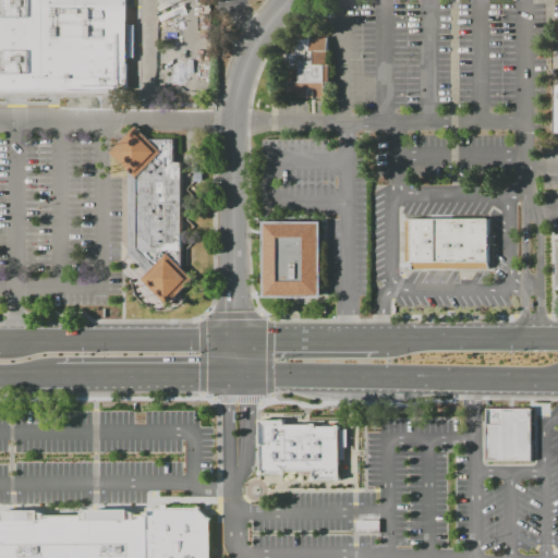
[(0,94),(0,0),(126,0),(126,92),(61,92),(53,95),(0,94)]
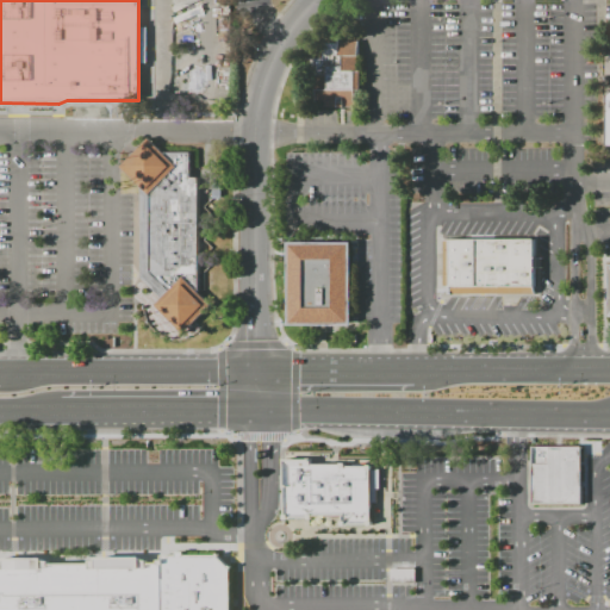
[(315,39),(359,39),(360,110),(315,110),(315,39)]
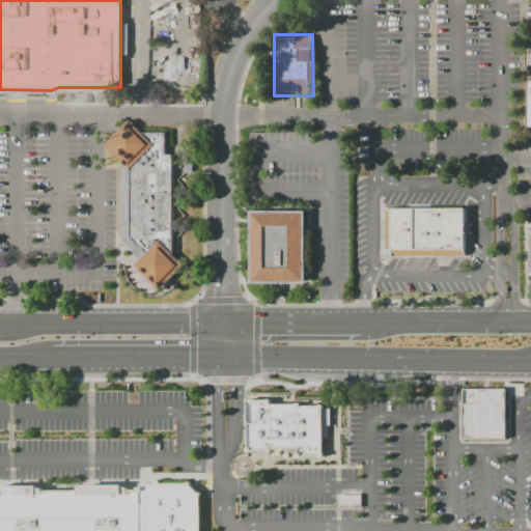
[(104,142),(128,121),(137,132),(166,132),(166,154),(172,154),(172,258),(180,266),(158,289),(133,264),(138,259),(120,242),(124,166),(104,142)]
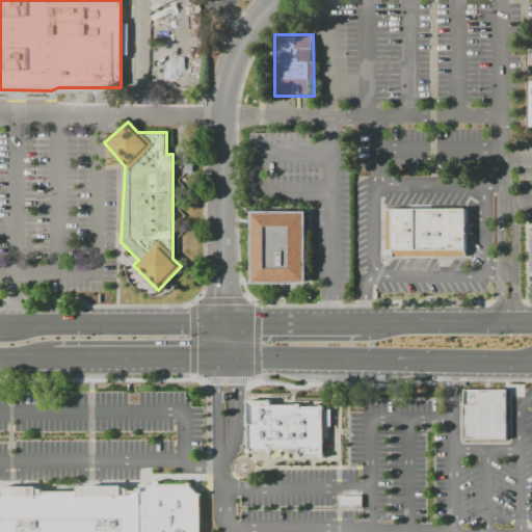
[(384,208),(467,208),(467,225),(472,225),(472,234),(467,234),(467,256),(392,256),(392,250),(384,250),(384,208)]
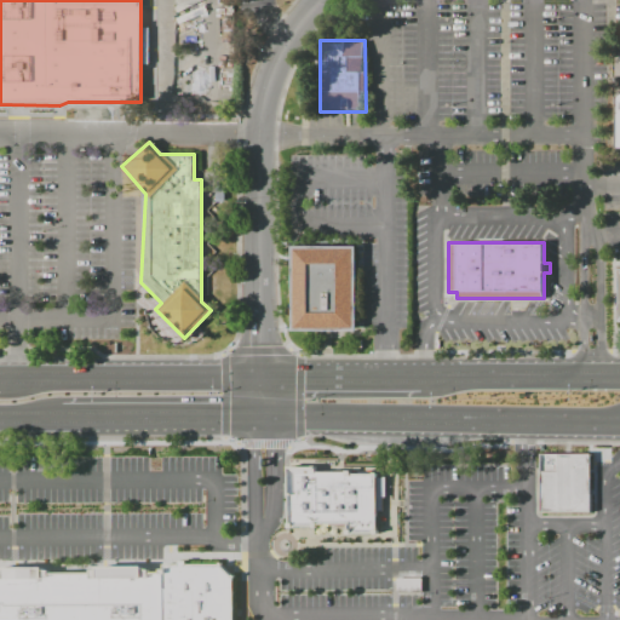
[(292,246),(357,246),(357,331),(292,331),(292,246)]
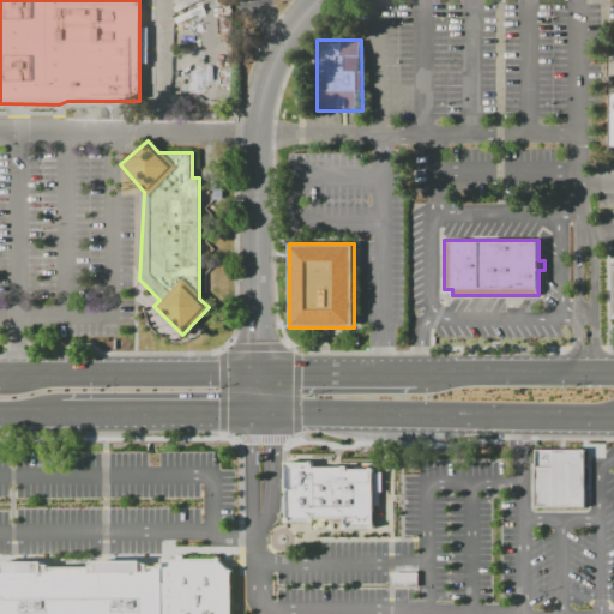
[(535,450),(585,450),(585,507),(535,507),(535,450)]
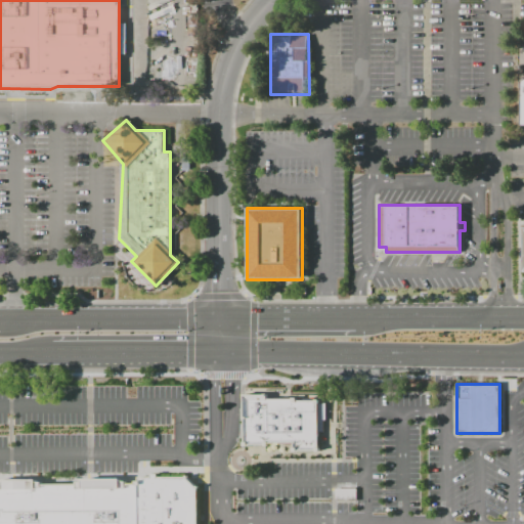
[(268,442),(292,442),(292,450),(319,450),(319,431),(323,431),(323,420),(326,420),(326,403),(319,403),(319,400),(297,400),(297,398),(267,399),(268,442)]
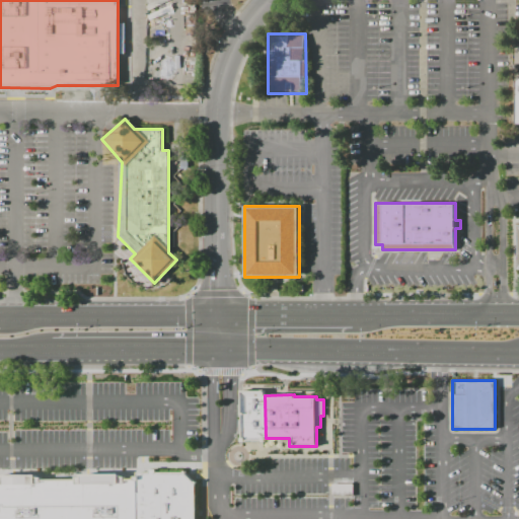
[(0,518),(0,482),(18,482),(22,474),(49,474),(55,482),(140,480),(140,474),(153,473),(153,471),(159,471),(159,473),(188,473),(199,485),(199,518),(0,518)]
